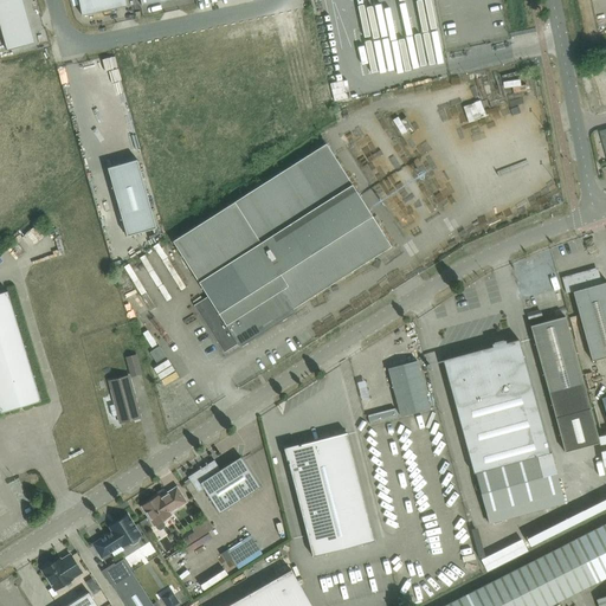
[(0,0),(0,26),(7,50),(34,43),(21,0),(0,0)]
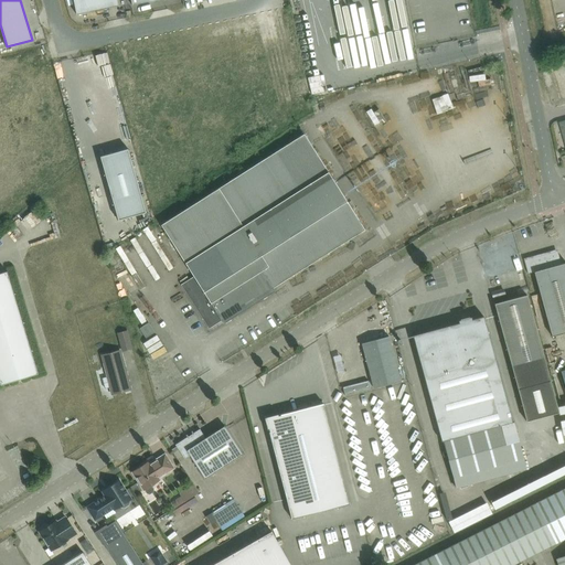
[(118,6),(117,0),(73,0),(76,14),(118,6)]
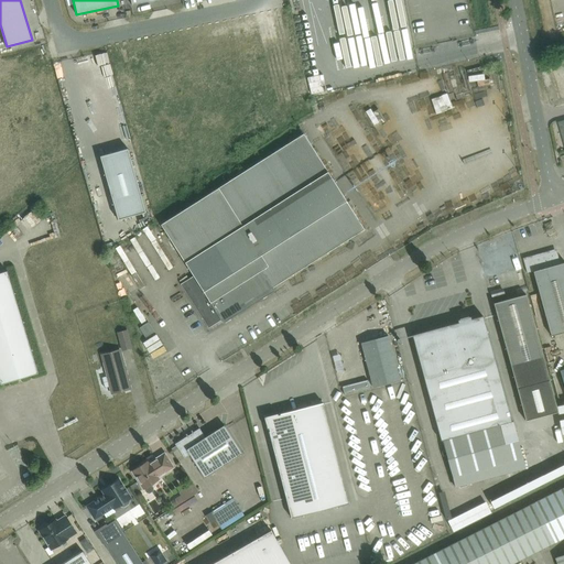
[(563,72),(551,75),(559,104),(563,101),(563,72)]
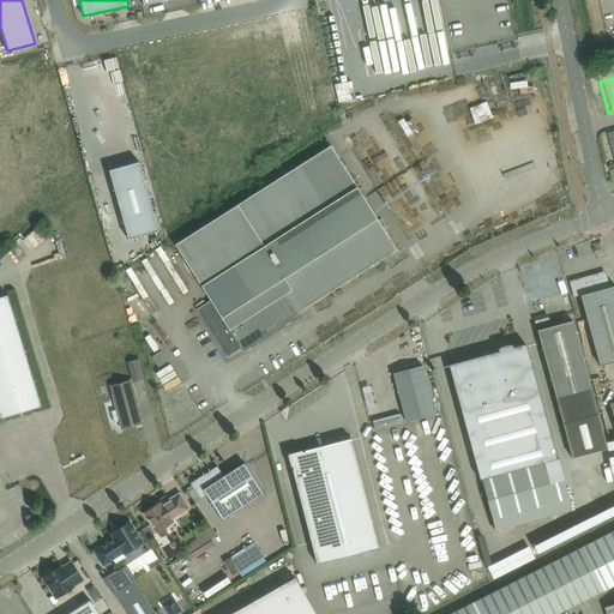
[(330,146),(174,246),(209,302),(197,311),(227,357),(239,350),(241,353),(299,317),(298,313),(397,250),(330,146)]
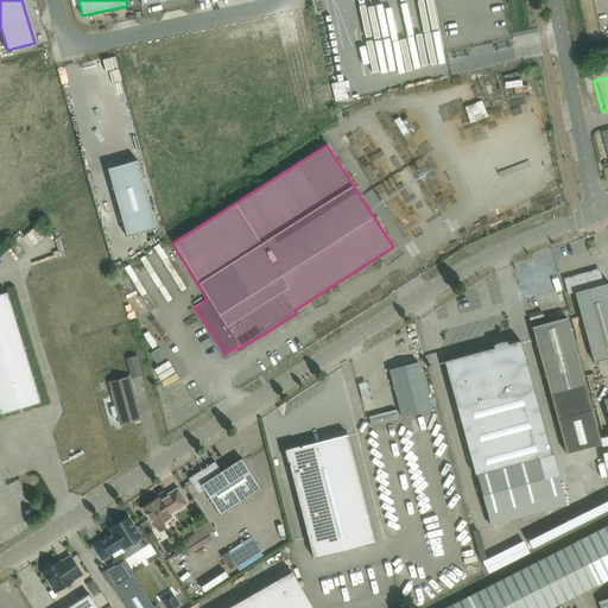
[(157,228),(138,159),(108,168),(127,236),(157,228)]
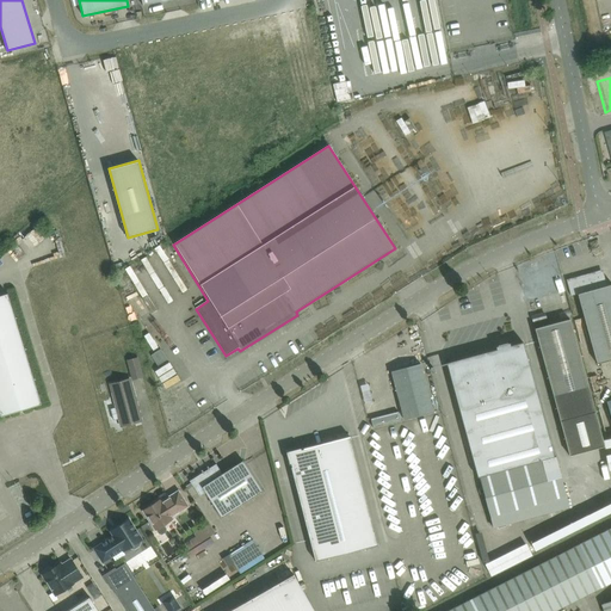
[(49,220),(35,230),(43,242),(57,230),(49,220)]
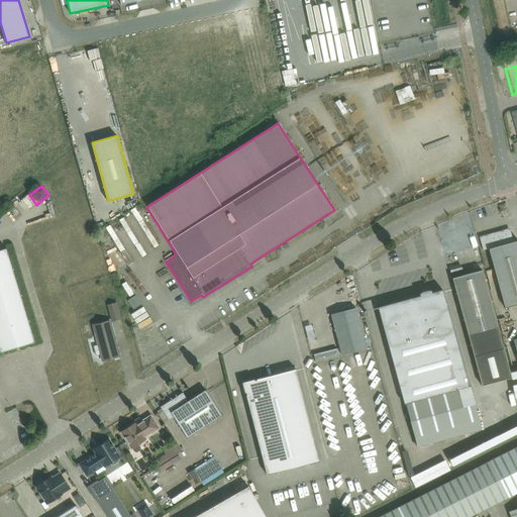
[(113,207),(101,211),(104,221),(117,216),(113,207)]
